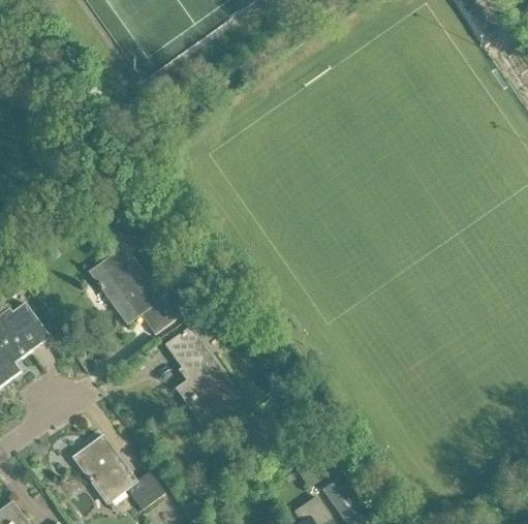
[(84,157),(99,147),(91,136),(76,147),(84,157)]
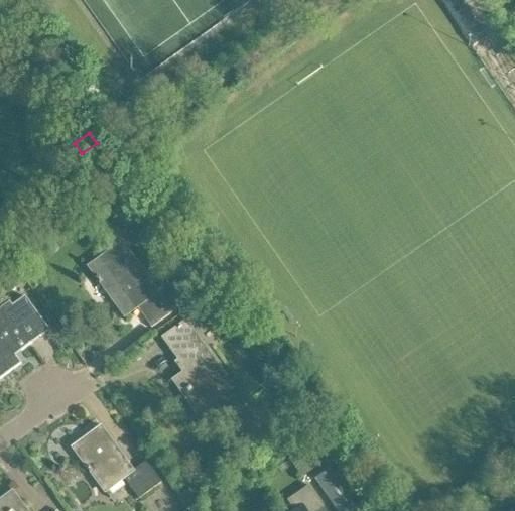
[(155,288),(120,241),(88,264),(123,313),(135,304),(150,325),(181,302),(166,281),(155,288)]
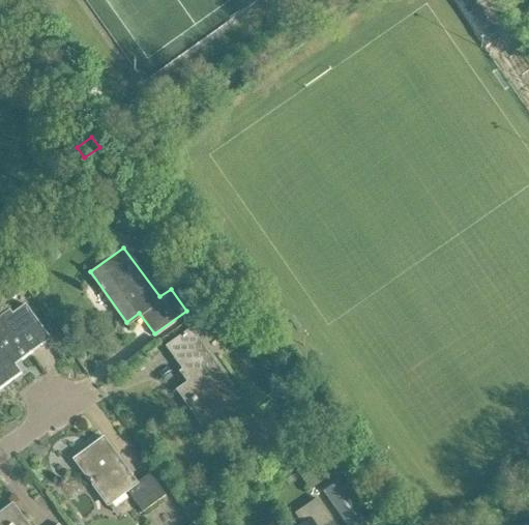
[(216,300),(206,307),(217,323),(227,316),(216,300)]
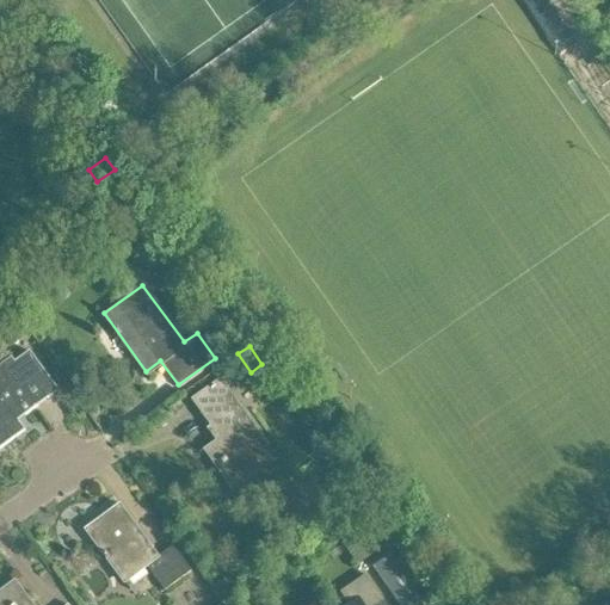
[(56,388),(28,349),(13,359),(10,353),(0,359),(0,443),(23,427),(16,418),(56,388)]
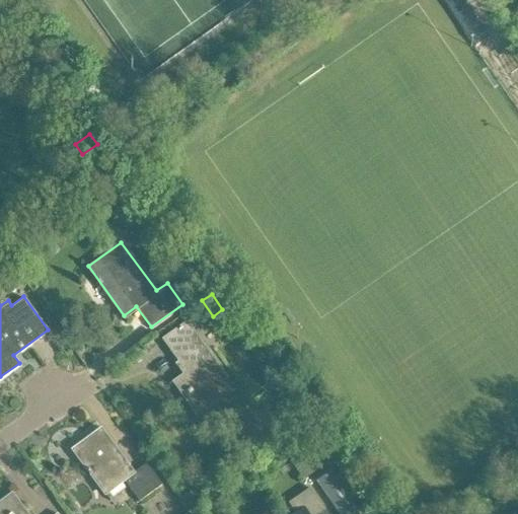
[(196,415),(234,387),(186,319),(160,337),(176,359),(173,361),(181,372),(170,379),(196,415)]
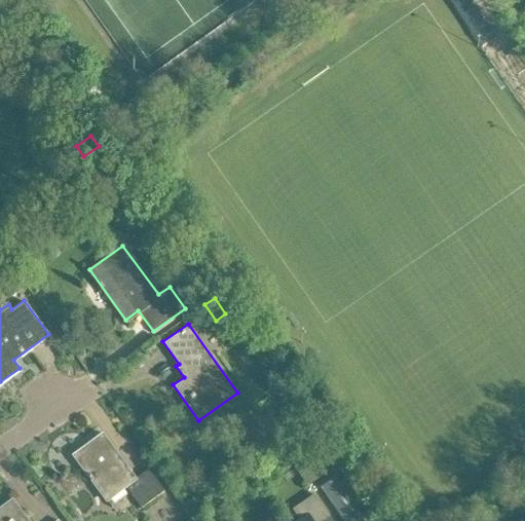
[(135,477),(102,431),(71,453),(84,473),(86,472),(106,499),(125,485),(141,506),(162,489),(147,468),(135,477)]
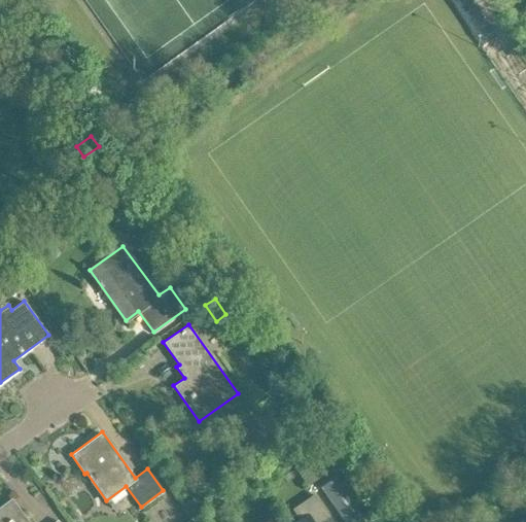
[(314,451),(293,465),(307,485),(327,470),(314,451)]
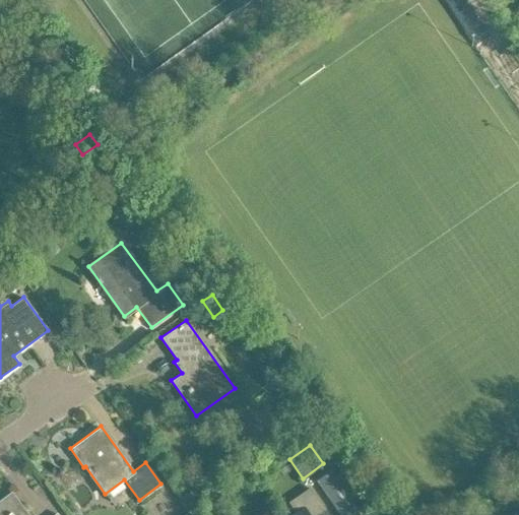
[(331,469),(318,478),(342,514),(352,514),(360,510),(331,469)]
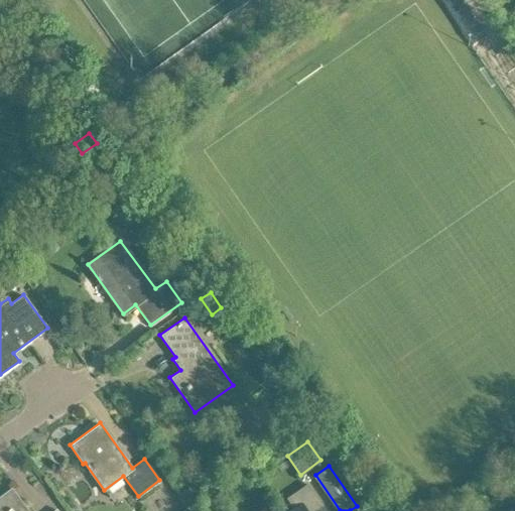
[(327,510),(307,482),(285,497),(294,510),(327,510)]
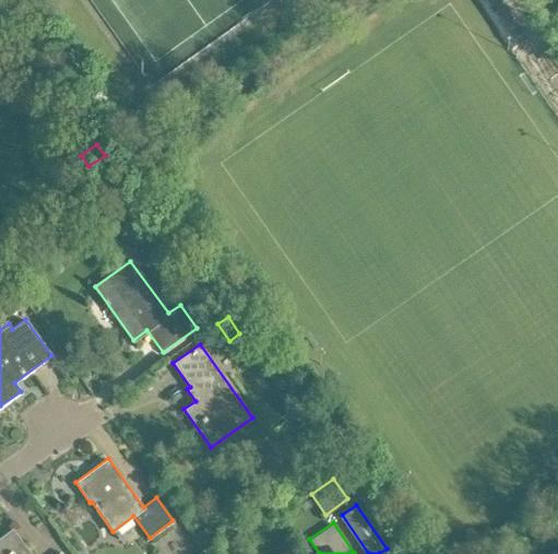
[(55,553),(31,553),(12,529),(0,537),(0,553),(63,553),(60,550),(55,553)]
